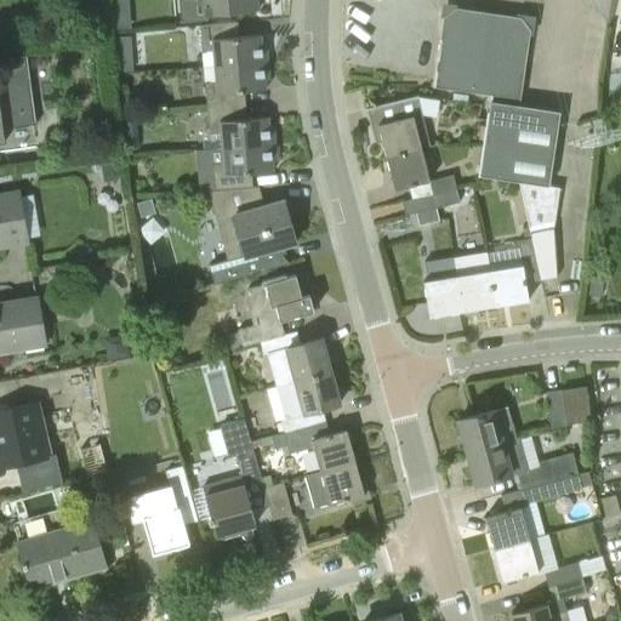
[(203,0),(204,16),(234,13),(258,11),(257,0),(203,0)]
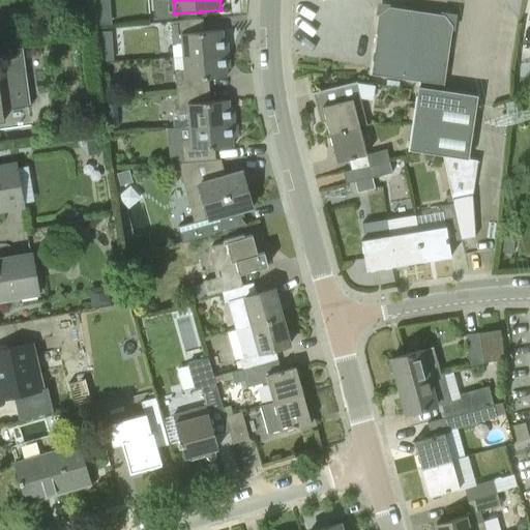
[(408,151),(443,156),(451,194),(453,203),(460,232),(474,229),(473,195),(478,159),(469,158),(477,105),(476,105),(478,94),(443,89),(453,25),(445,15),(389,6),(378,15),(370,74),(419,81),(408,151)]
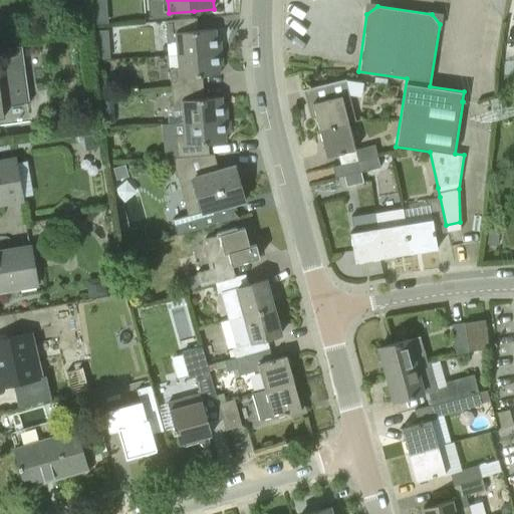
[(94,24),(107,22),(106,10),(93,11),(94,24)]
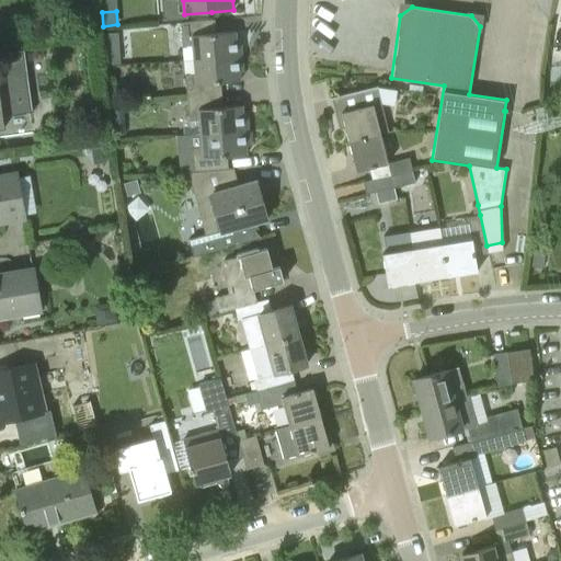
[(193,45),(194,59),(241,56),(240,39),(237,39),(236,31),(210,34),(209,20),(181,23),(183,46),(193,45)]
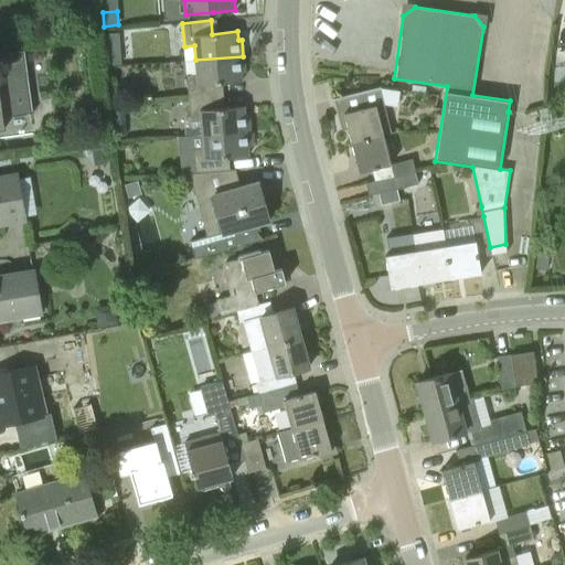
[(105,43),(120,42),(119,32),(105,33),(105,43)]
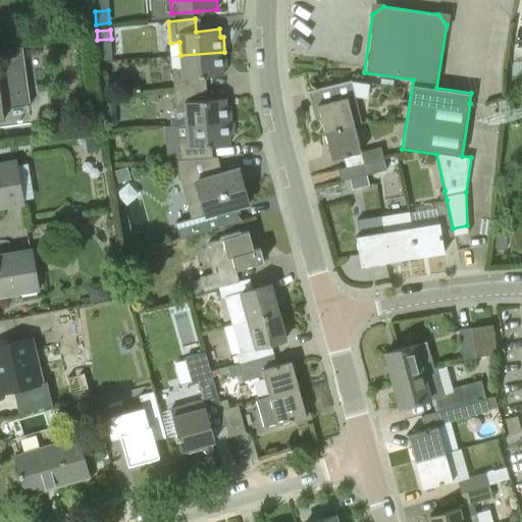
[(0,118),(4,118),(3,108),(31,105),(22,46),(0,49),(0,118)]
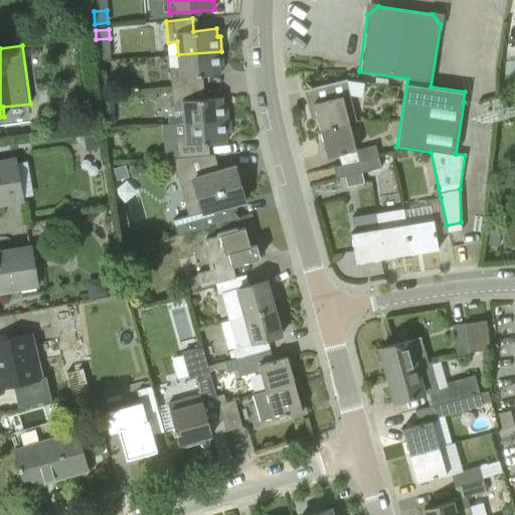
[(223,65),(221,51),(178,54),(179,67),(170,68),(172,90),(203,87),(202,75),(220,73),(219,66),(223,65)]
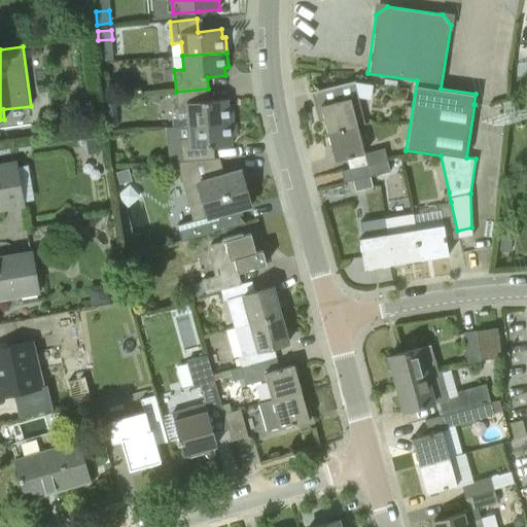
[(117,78),(104,79),(105,92),(118,91),(117,78)]
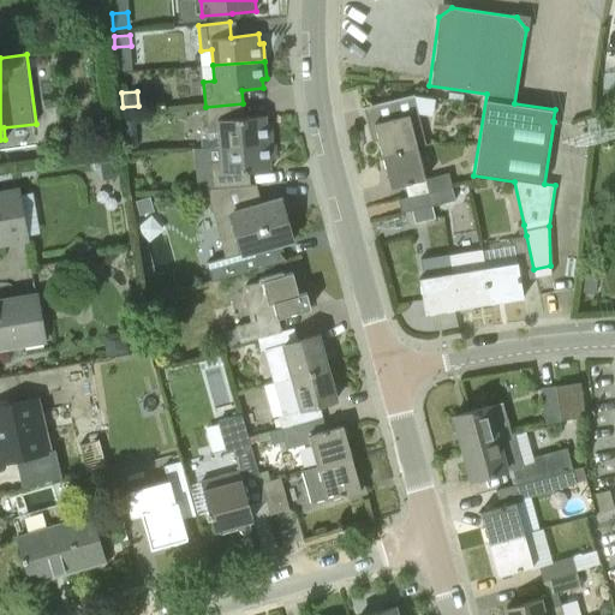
[(413,95),(392,101),(395,118),(375,124),(383,156),(417,148),(427,145),(413,95)]
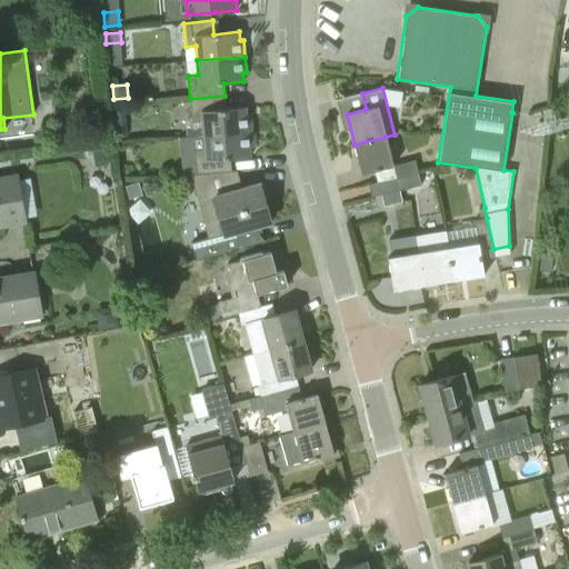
[(203,136),(252,131),(250,115),(247,116),(246,107),(226,109),(225,96),(190,99),(192,122),(202,121),(203,136)]
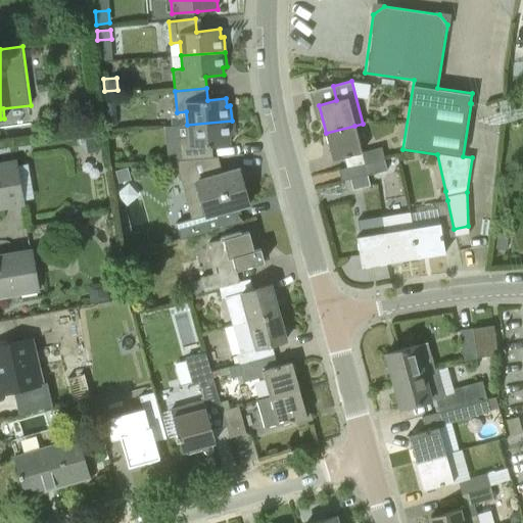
[(233,136),(232,121),(187,125),(189,138),(179,138),(180,143),(171,144),(171,155),(175,155),(176,160),(212,157),(211,146),(230,144),(229,136),(233,136)]
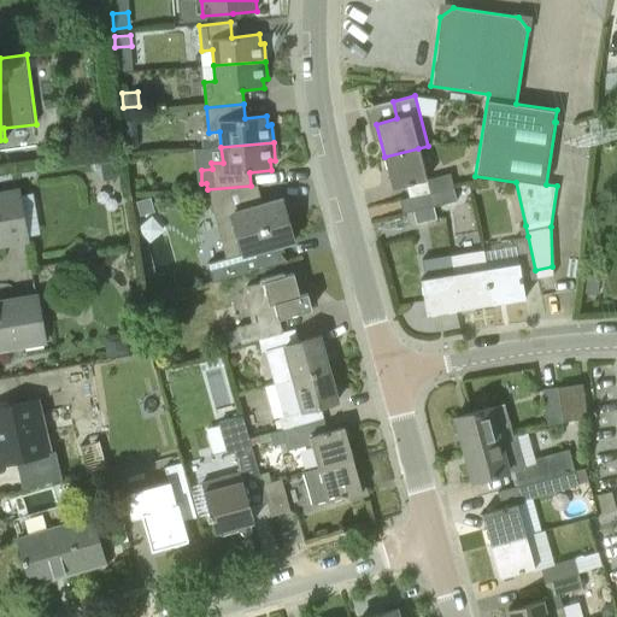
[(410,198),(429,193),(418,148),(385,157),(392,188),(406,184),(410,198)]
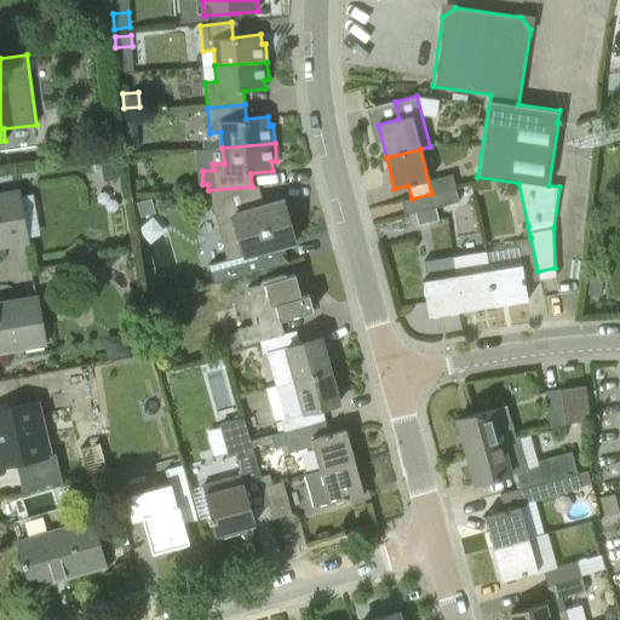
[(115,177),(103,160),(89,171),(101,187),(115,177)]
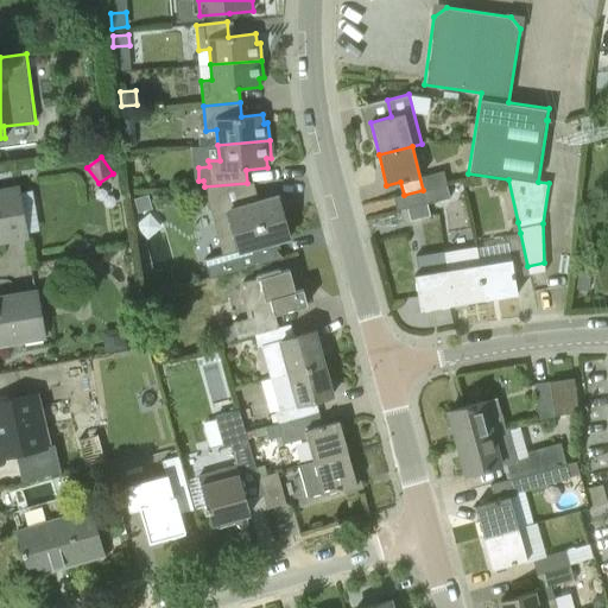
[(431,173),(435,188),(447,185),(443,171),(431,173)]
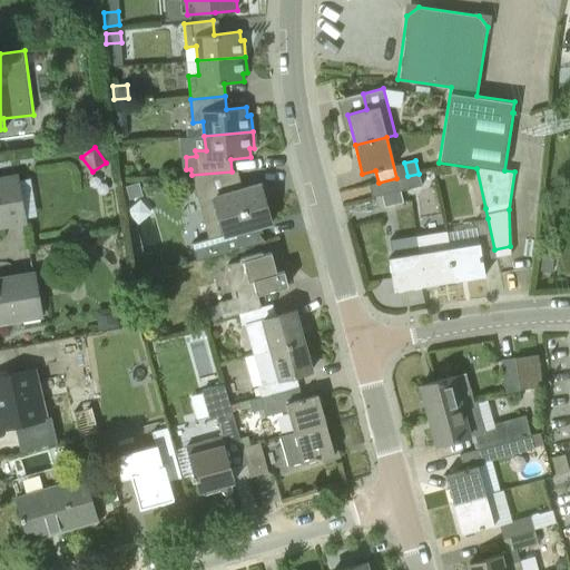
[(237,172),(232,172),(192,175),(203,214),(218,209),(225,234),(192,243),(196,261),(265,242),(258,233),(262,232),(261,226),(272,223),(261,184),(243,188),(237,172)]
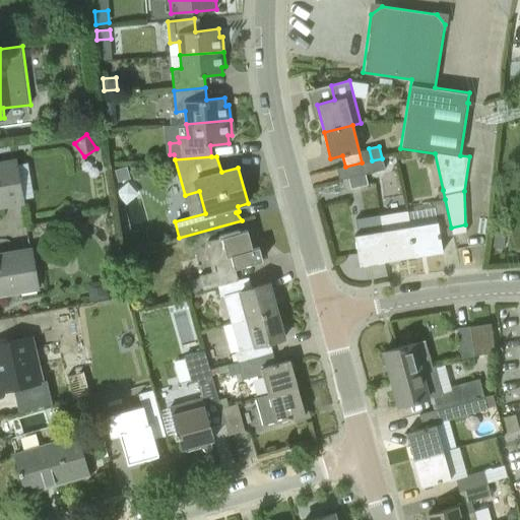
[(348,178),(365,174),(385,169),(382,158),(372,160),(362,163),(345,167),(336,169),(339,180),(348,178)]
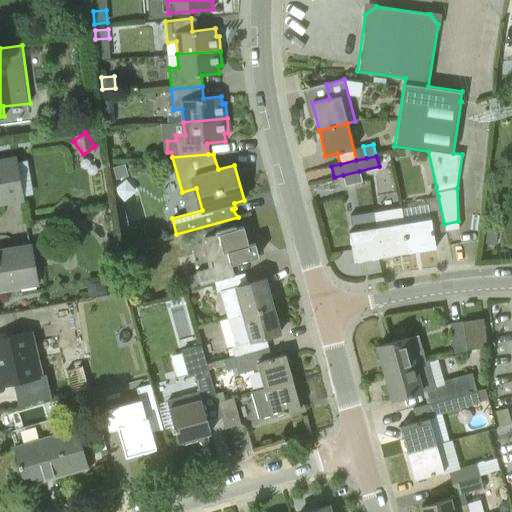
[(22,198),(14,158),(0,161),(0,197),(1,197),(2,202),(22,198)]
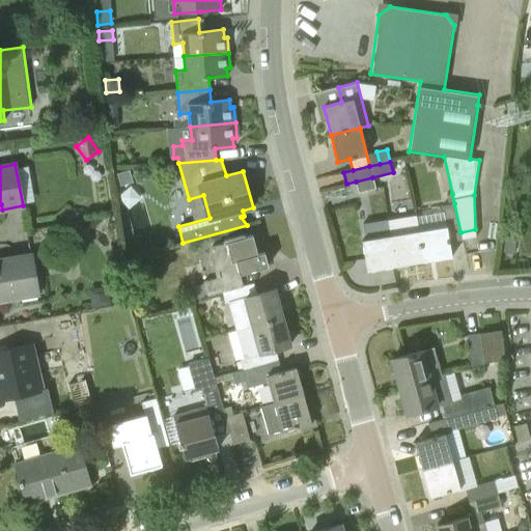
[(120,186),(133,183),(130,169),(117,172),(120,186)]
